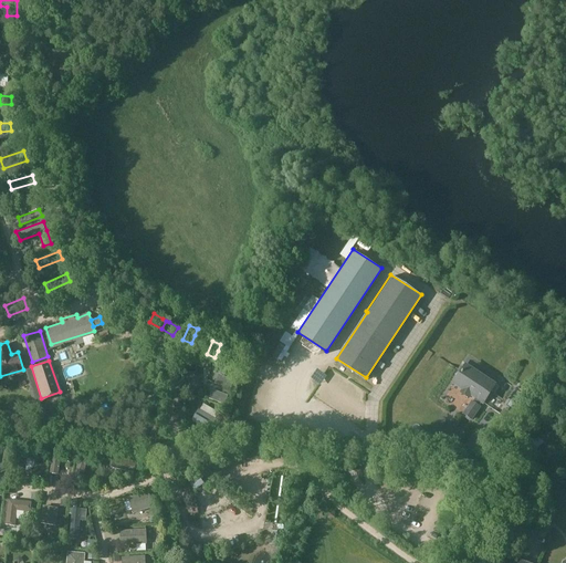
[(465,364),(453,382),(442,398),(463,412),(471,417),(479,405),(478,404),(481,399),(483,400),(494,384),(465,364)]
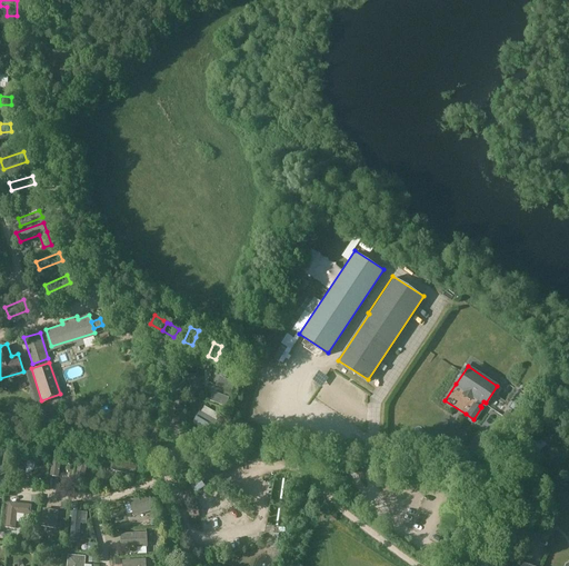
[(186,373),(186,391),(196,391),(195,373),(186,373)]
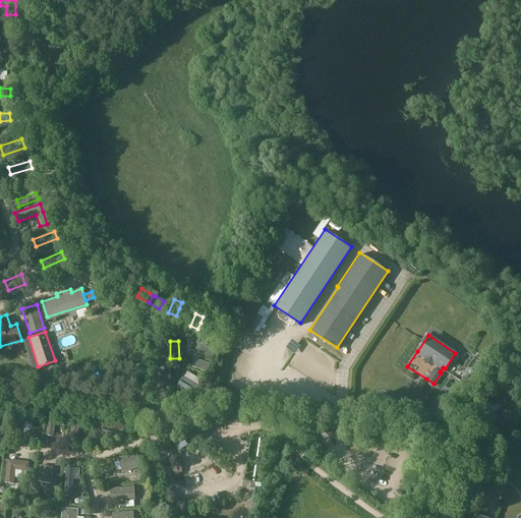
[(200,342),(197,350),(212,356),(215,348),(200,342)]
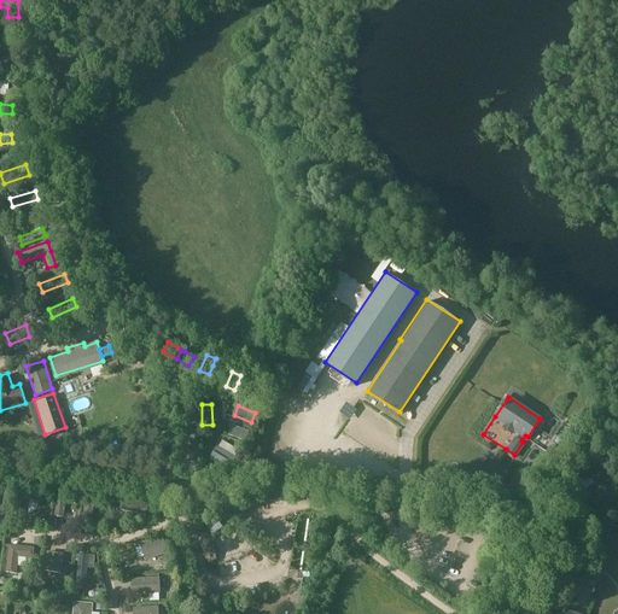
[(232,422),(228,432),(245,438),(249,428),(232,422)]
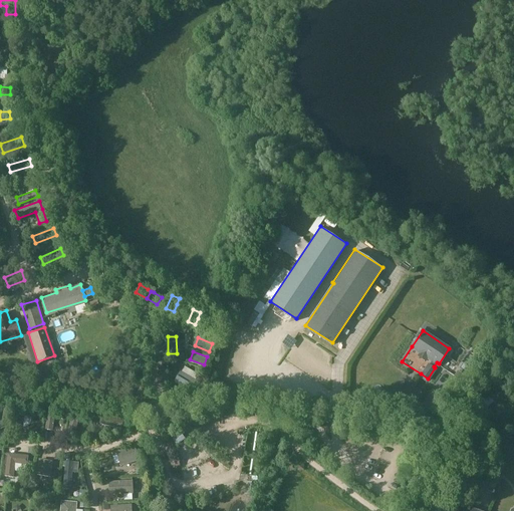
[(196,378),(182,369),(181,369),(174,380),(196,395),(203,382),(196,378)]
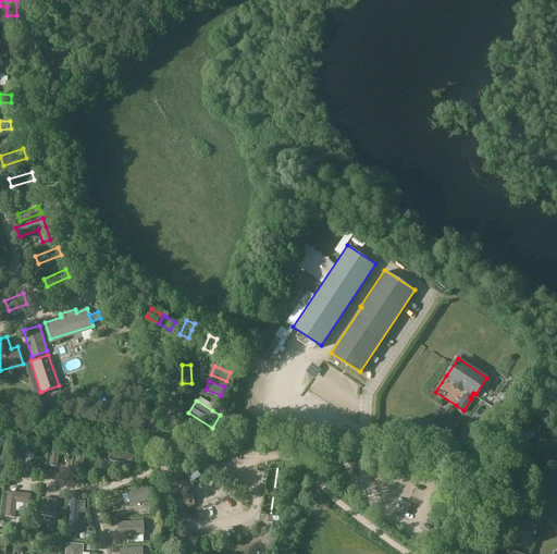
[(449,403),(445,410),(452,415),(456,406),(449,403)]
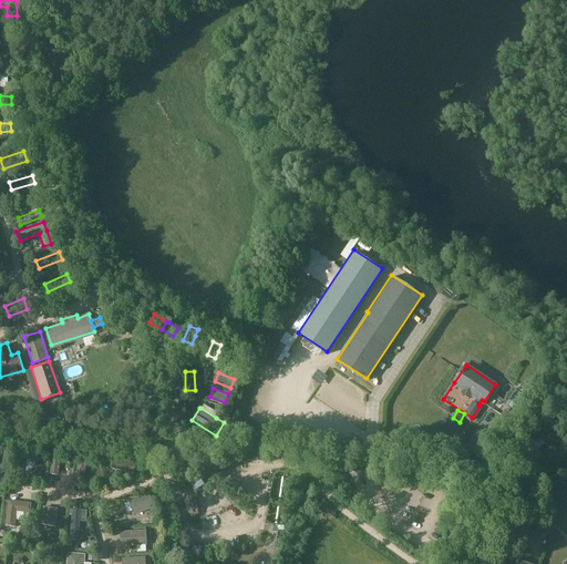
[(162,431),(152,431),(153,454),(162,453),(162,431)]
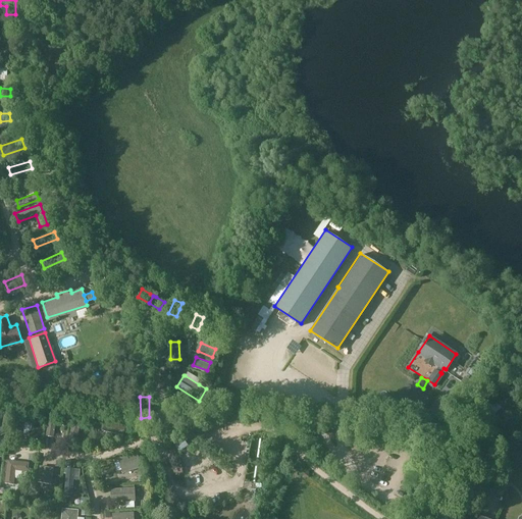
[(23,432),(25,415),(27,410),(17,409),(15,431),(23,432)]
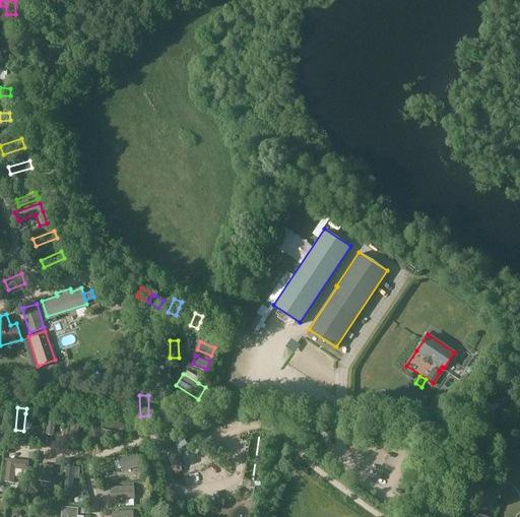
[(203,417),(223,418),(224,414),(213,413),(213,410),(204,409),(203,413),(203,417)]
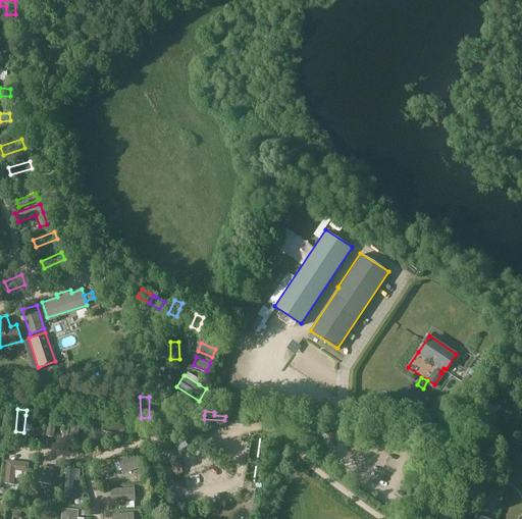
[(49,414),(46,435),(54,436),(57,415),(49,414)]
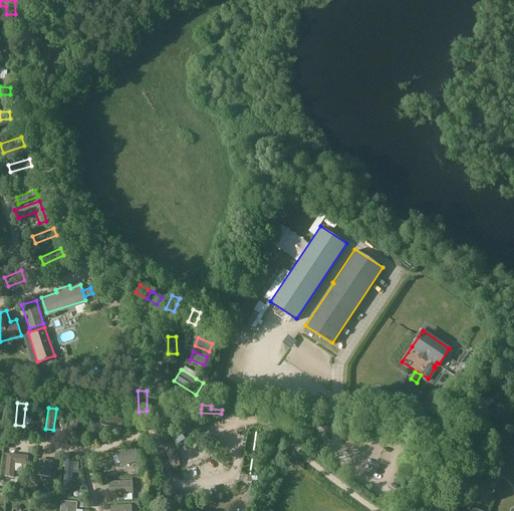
[(72,411),(67,433),(75,435),(80,412),(72,411)]
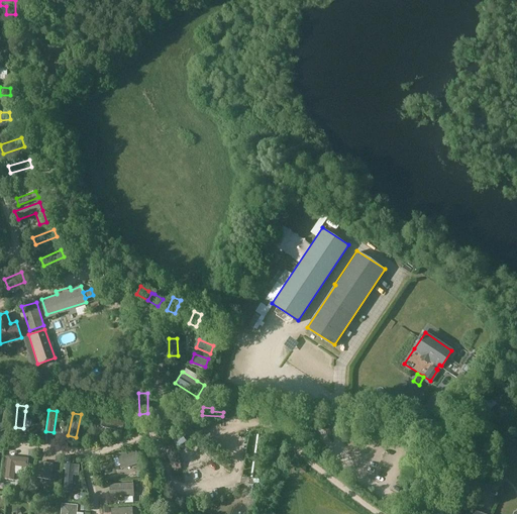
[(103,416),(101,424),(122,429),(124,422),(103,416)]
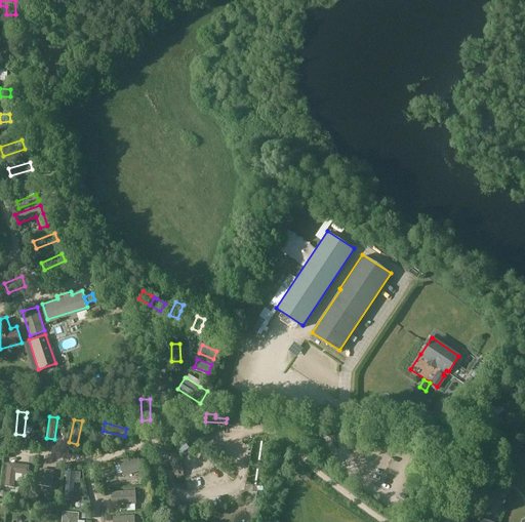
[(189,445),(186,442),(176,448),(179,452),(189,445)]
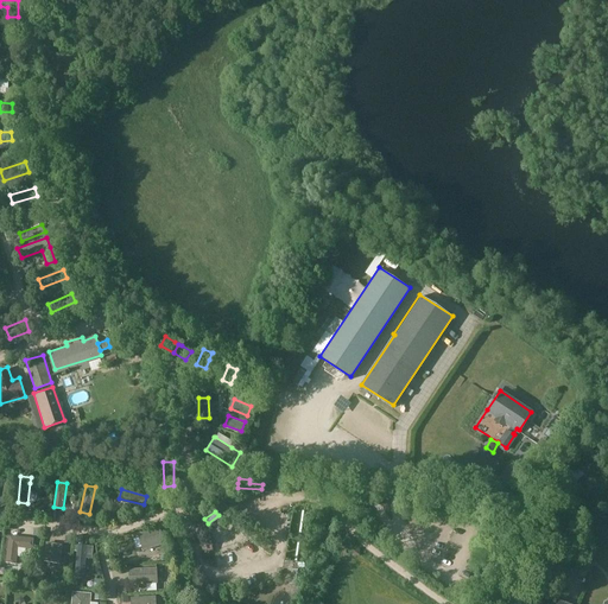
[(158,526),(137,532),(141,548),(163,541),(158,526)]
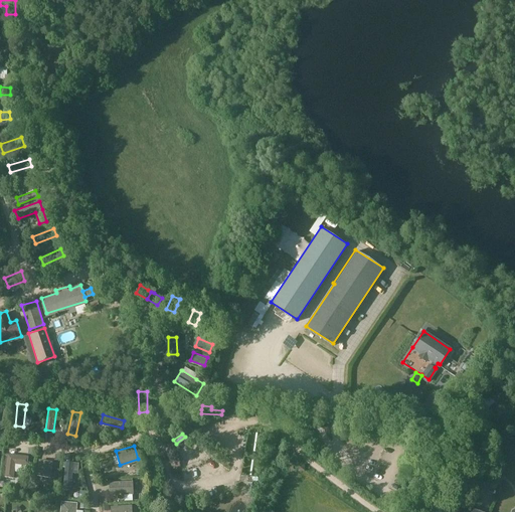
[(6,452),(3,475),(12,477),(14,462),(26,464),(27,455),(6,452)]
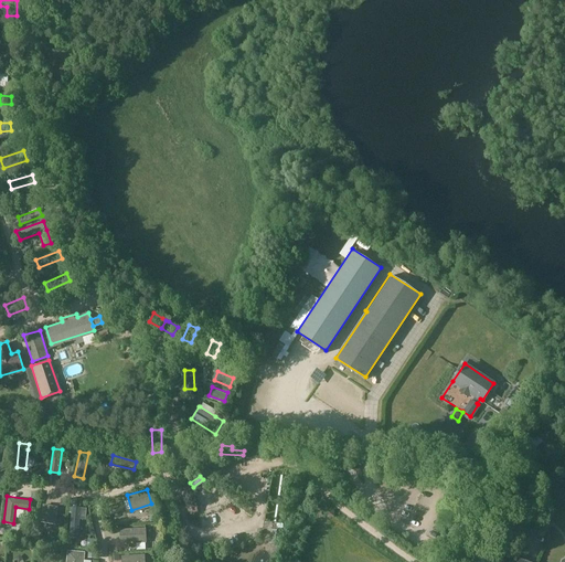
[(57,506),(42,502),(39,520),(54,522),(57,506)]
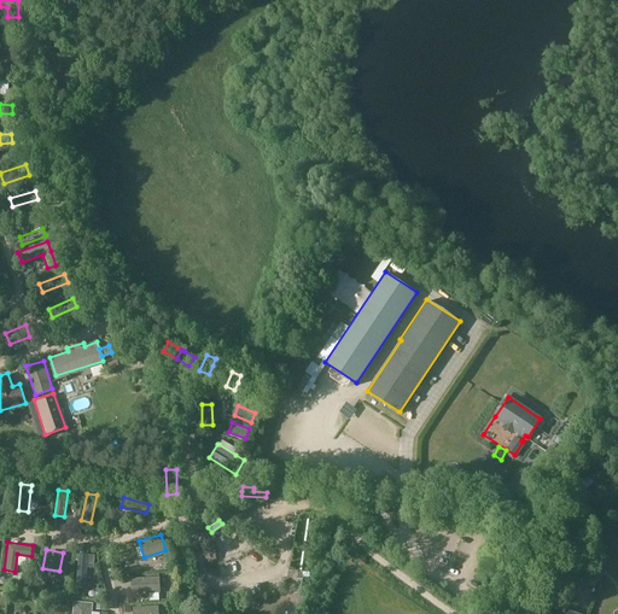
[(76,577),(86,577),(86,565),(92,566),(93,555),(87,555),(87,554),(77,553),(76,577)]
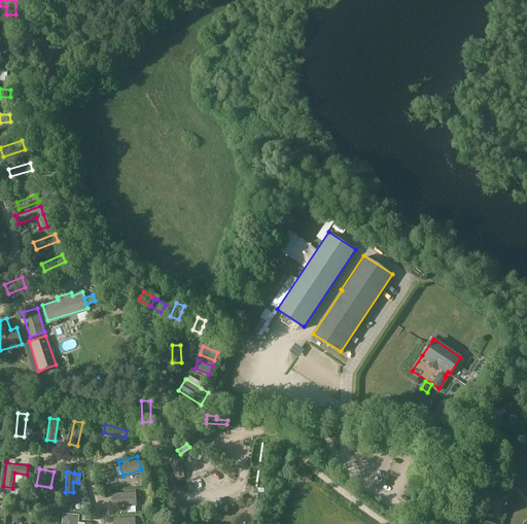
[(112,505),(137,504),(136,491),(112,492),(112,505)]
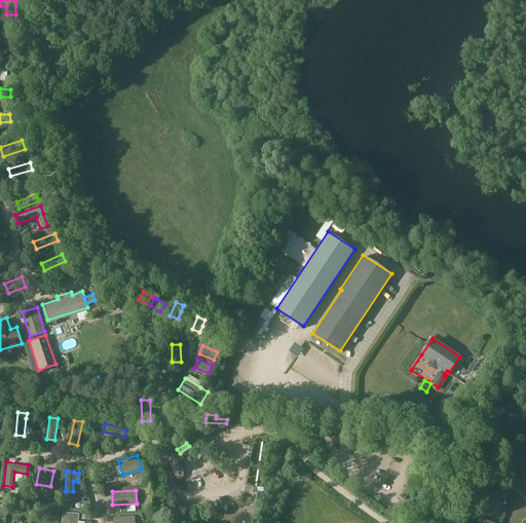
[(263,493),(253,492),(251,506),(261,507),(263,493)]
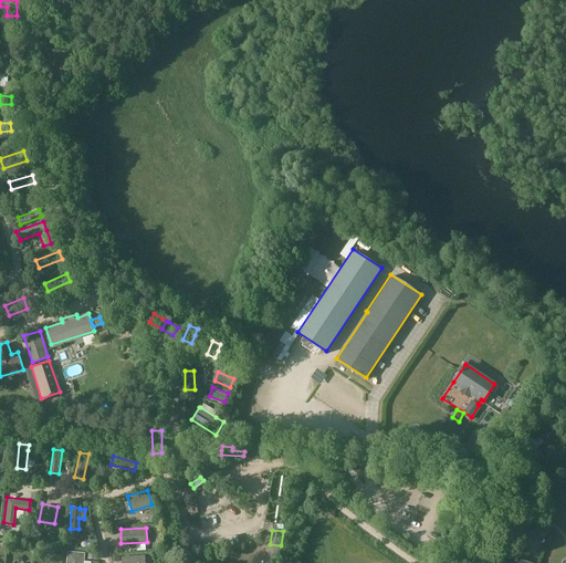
[(83,562),(85,551),(67,550),(65,562),(83,562)]
